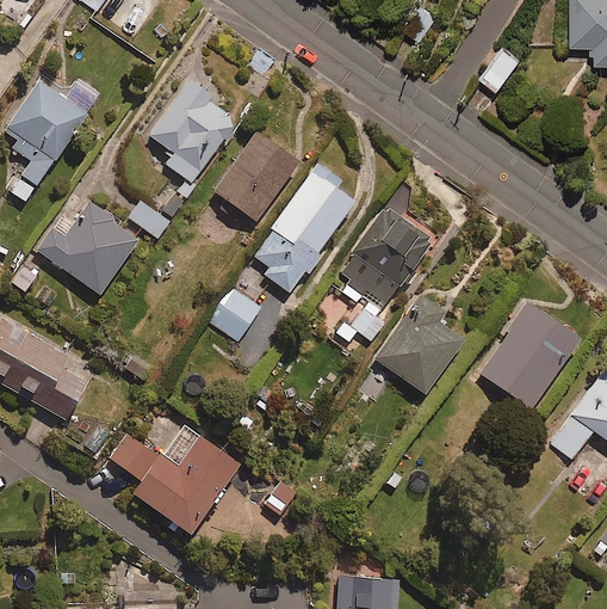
[(107,0),(80,0),(81,0),(100,13),(107,0)]
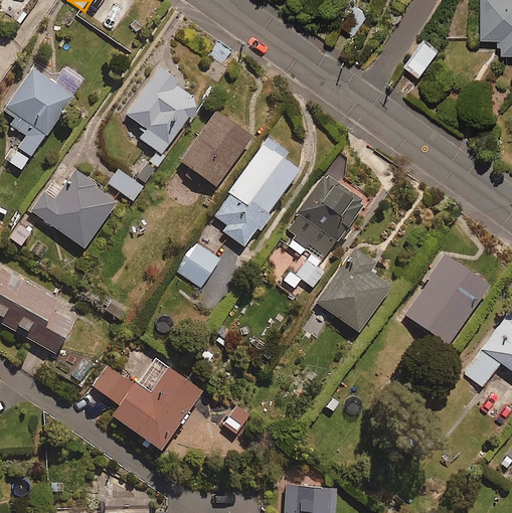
[(354,0),(347,0),(348,15),(345,28),(357,35),(370,12),(357,4),(355,0),(354,0)]
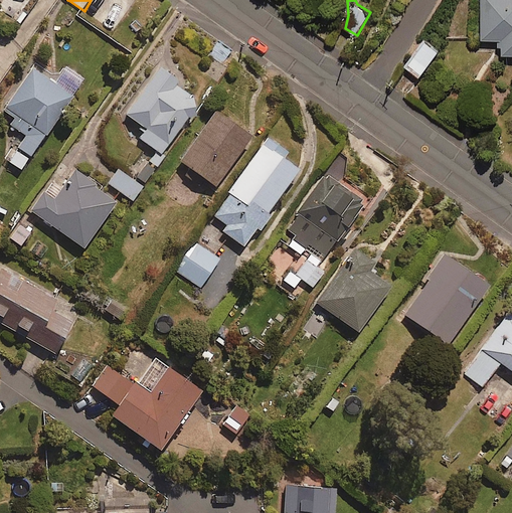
[(511,0),(482,0),(484,39),(502,39),(502,53),(511,52),(511,0)]
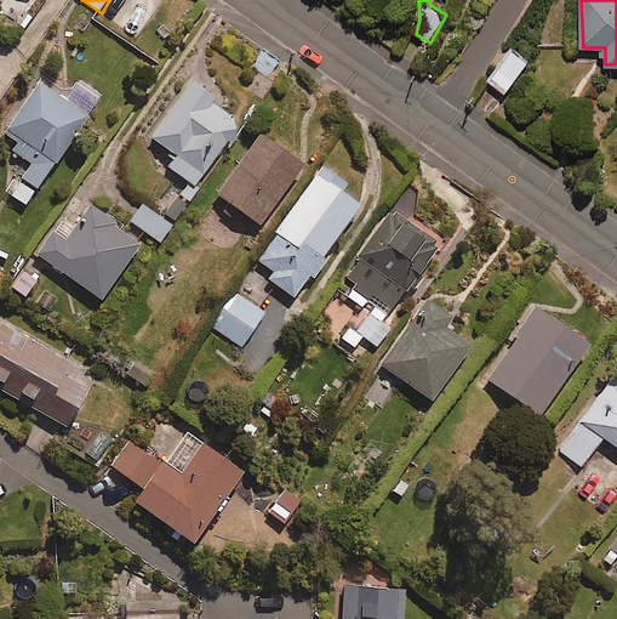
[(530,57),(512,45),(490,79),(508,91),(530,57)]
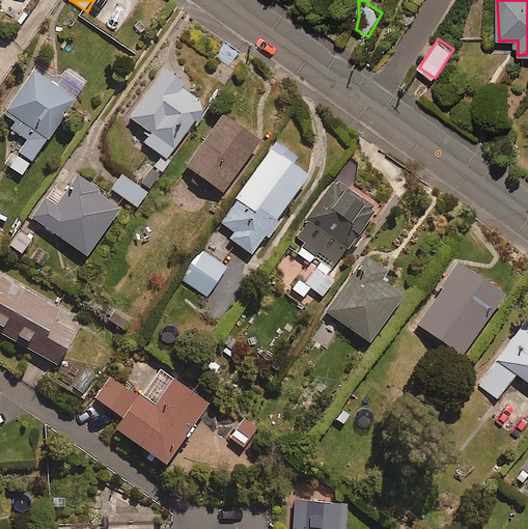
[(209,76),(227,86),(238,70),(232,66),(242,50),(228,42),(209,76)]
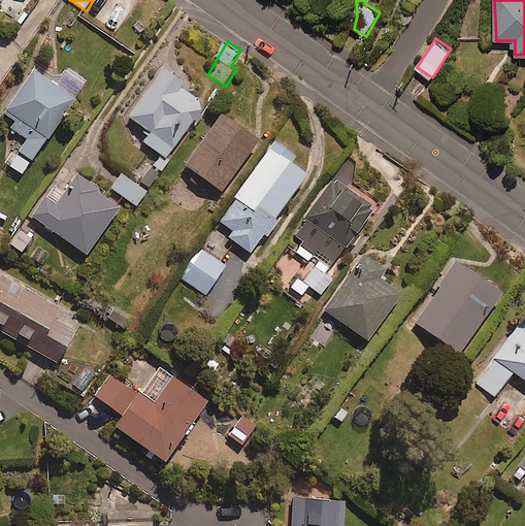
[(21,175),(40,148),(76,96),(32,65),(0,110),(0,112),(11,122),(6,129),(24,141),(6,165),(21,175)]
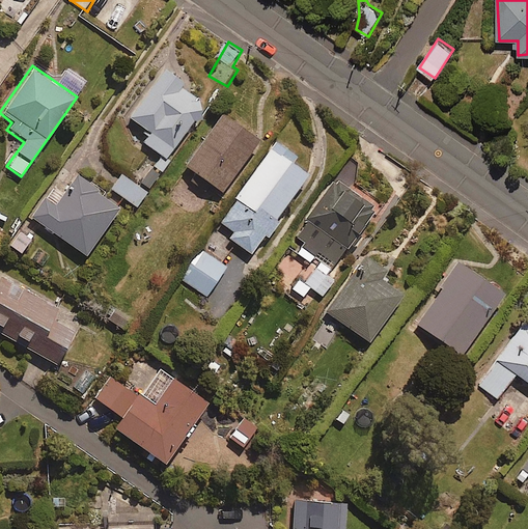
[(167,159),(205,104),(178,85),(185,77),(167,65),(131,117),(150,132),(143,142),(167,159)]
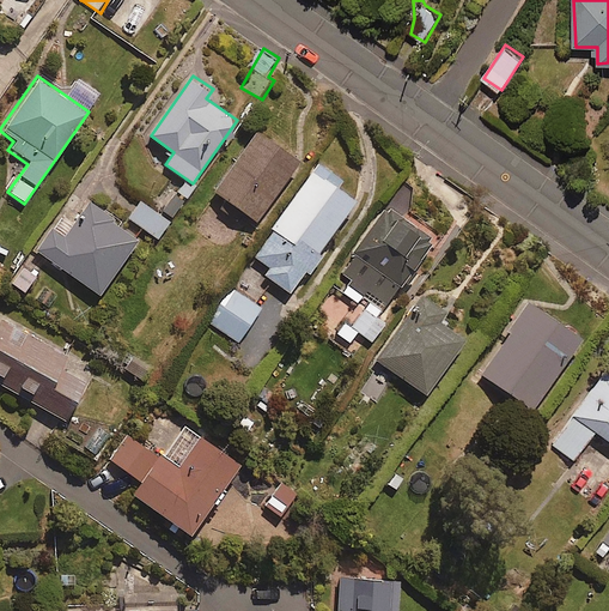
[(212,188),(227,199),(220,209),(241,223),(248,213),(256,219),(298,159),(254,128),(212,188)]
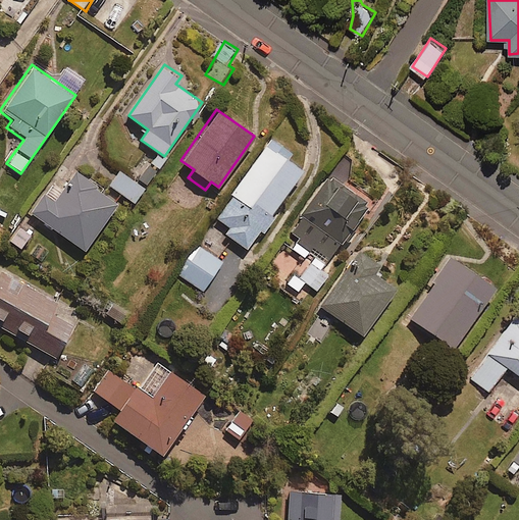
[(289,151),(269,138),(216,218),(231,228),(226,235),(247,249),(260,229),(264,232),(274,217),(270,214),(301,168),(283,157),(289,151)]
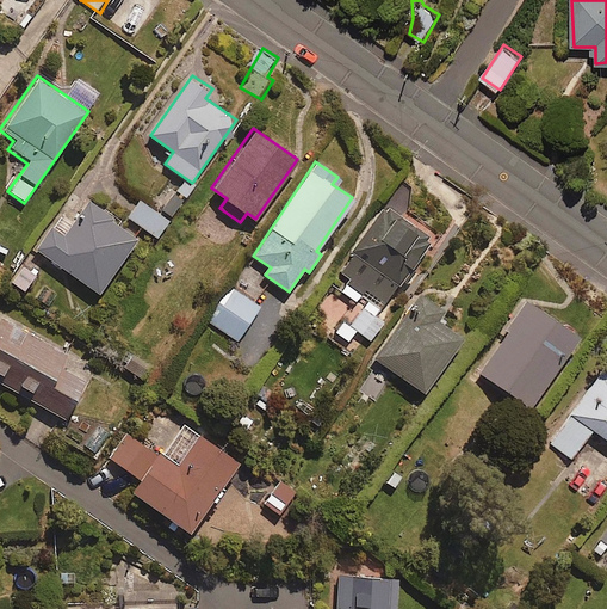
[(140,235),(90,200),(75,220),(66,213),(39,251),(98,293),(140,235)]
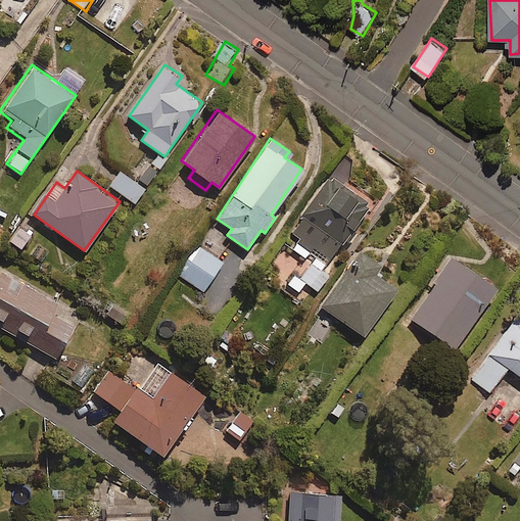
[(145,189),(121,172),(110,187),(135,203),(145,189)]
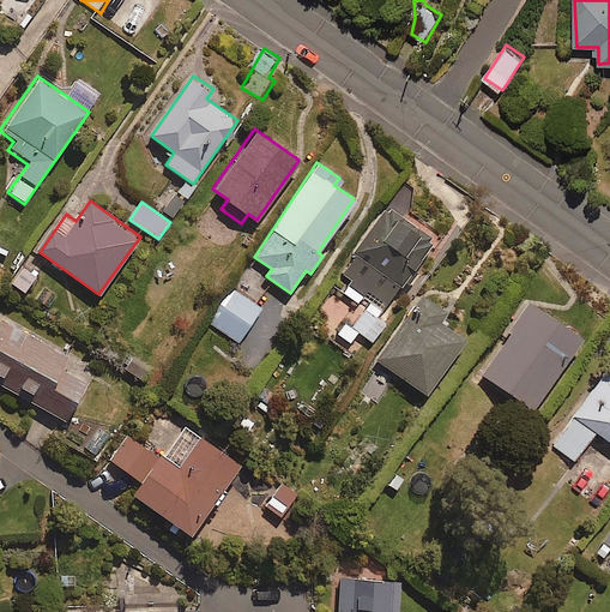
[(434,238),(384,210),(345,279),(391,304),(404,281),(408,283),(434,238)]
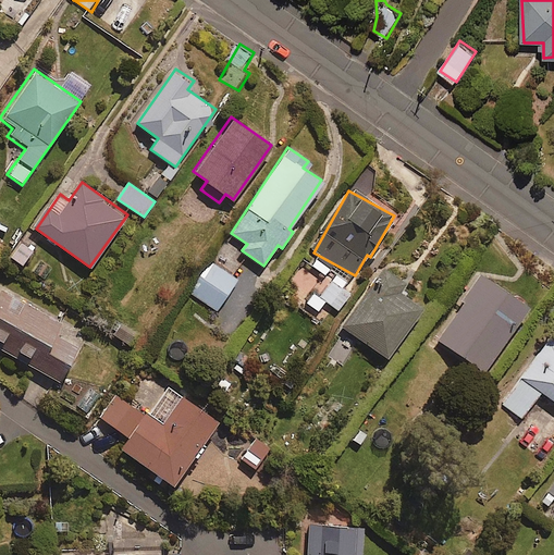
[(238,280),(212,263),(192,295),(218,311),(238,280)]
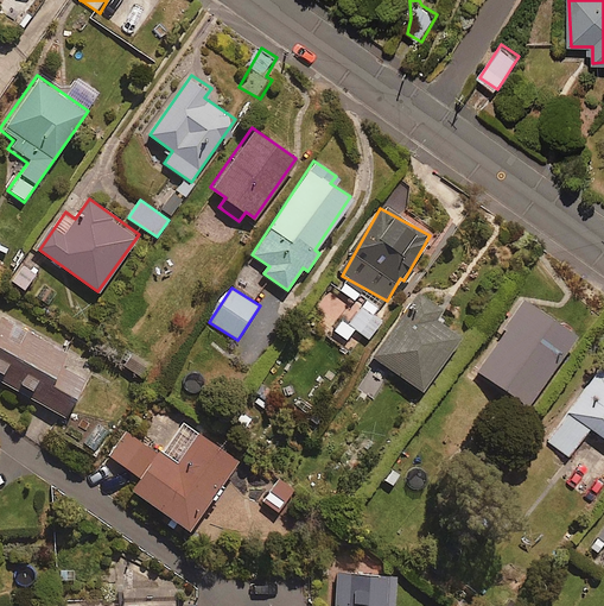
[(446,311),(419,292),(374,357),(421,390),(459,335),(439,321),(446,311)]
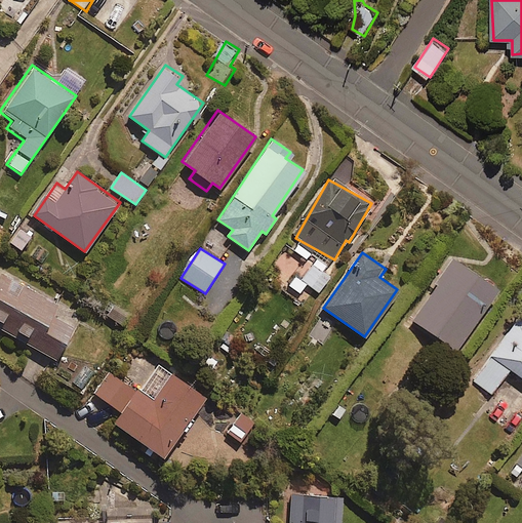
[(496,287),(454,259),(413,320),(455,349),(496,287)]
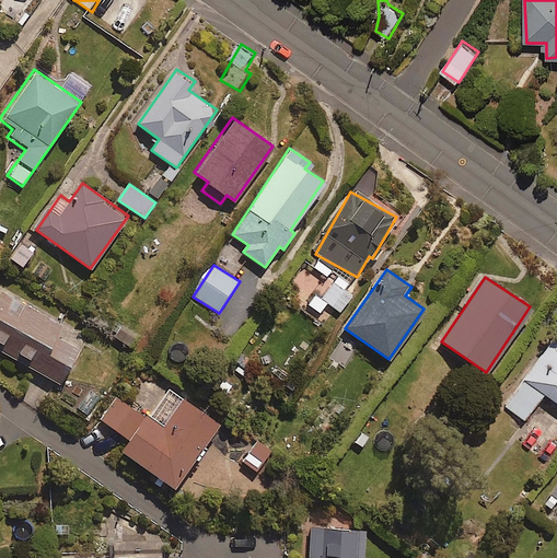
[(352,295),(335,283),(324,300),(340,312),(352,295)]
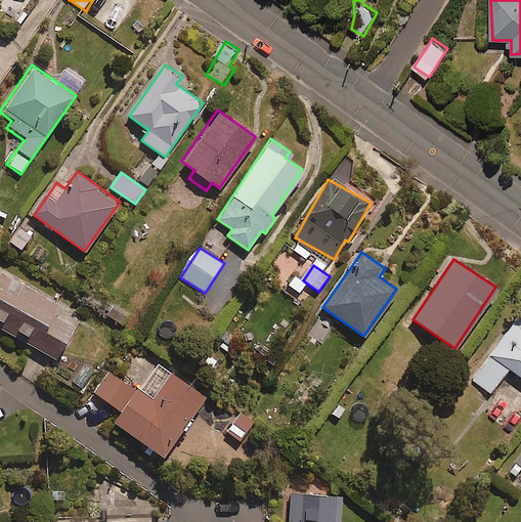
[(57,303),(0,270),(0,328),(56,359),(75,328),(51,314),(57,303)]
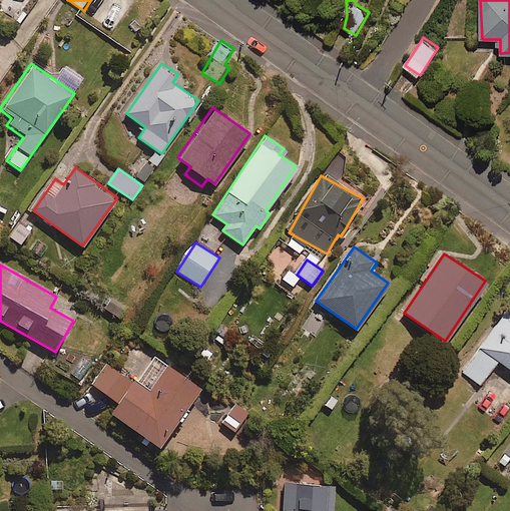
[(509,306),(464,374),(482,386),(499,362),(509,369),(509,306)]
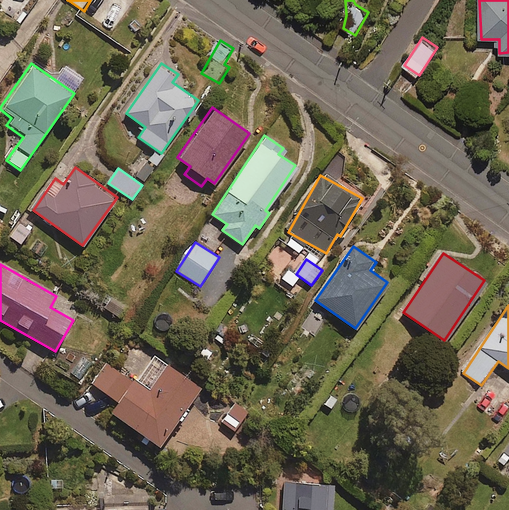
[(201,388),(143,346),(123,373),(113,366),(97,387),(117,402),(111,411),(158,446),(201,388)]
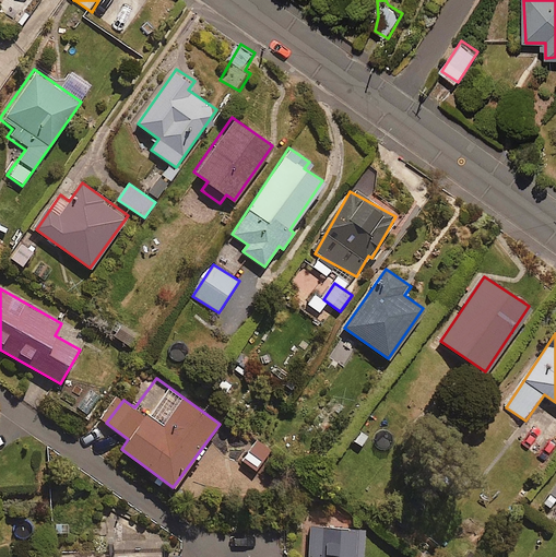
[(271,451),(257,441),(244,461),(258,471),(271,451)]
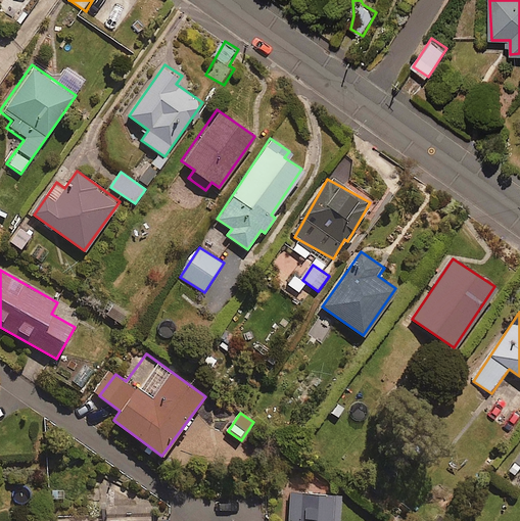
[(338,520),(341,493),(287,489),(285,520),(338,520)]
